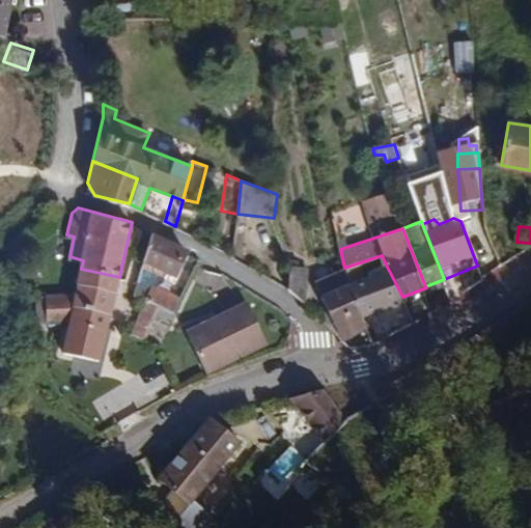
[(174,276),(188,251),(152,234),(144,261),(174,276)]
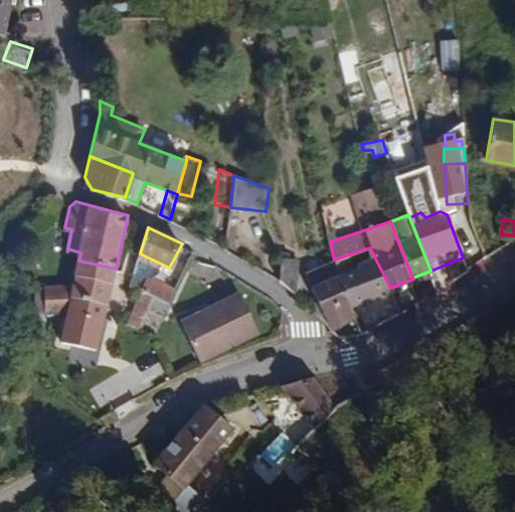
[(343,257),(334,260),(334,262),(337,278),(348,273),(343,257)]
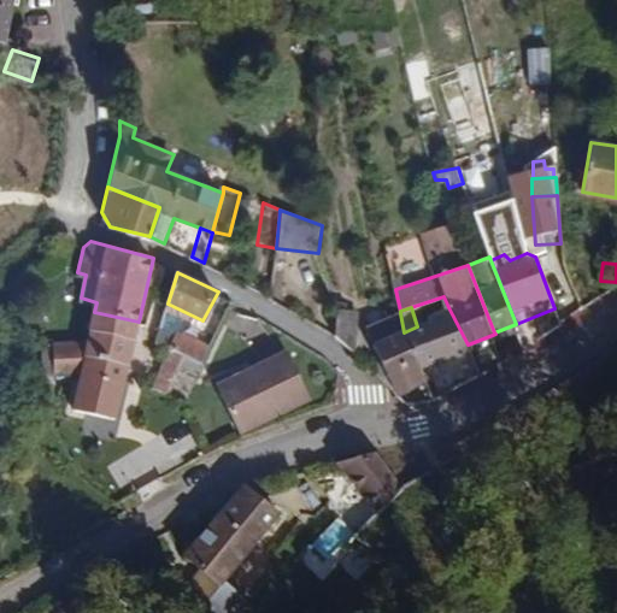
[(417,326),(404,332),(421,367),(470,348),(468,345),(448,307),(429,317),(423,314),(418,318),(422,324),(417,326)]
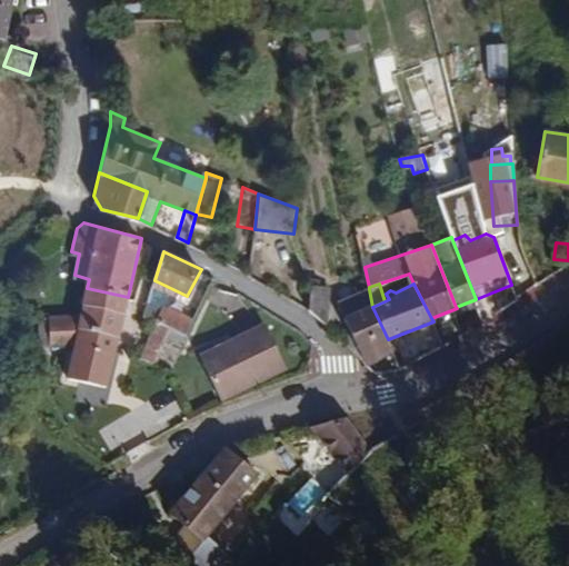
[(312,285),(310,309),(328,325),(331,286),(312,285)]
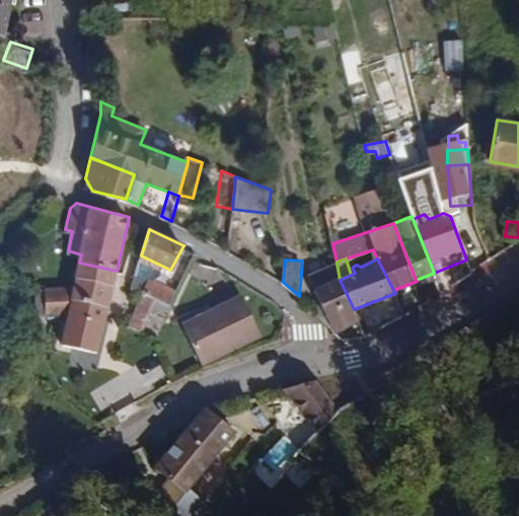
[(117,271),(79,263),(74,288),(68,313),(104,321),(117,271)]
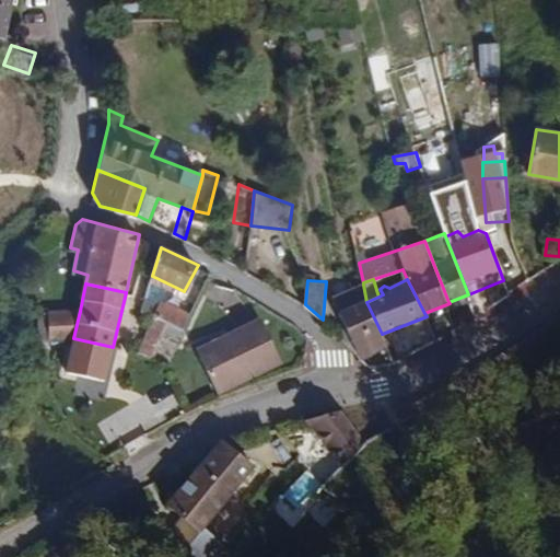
[(185,329),(193,314),(161,298),(164,290),(150,283),(142,309),(156,315),(170,322),(185,329)]
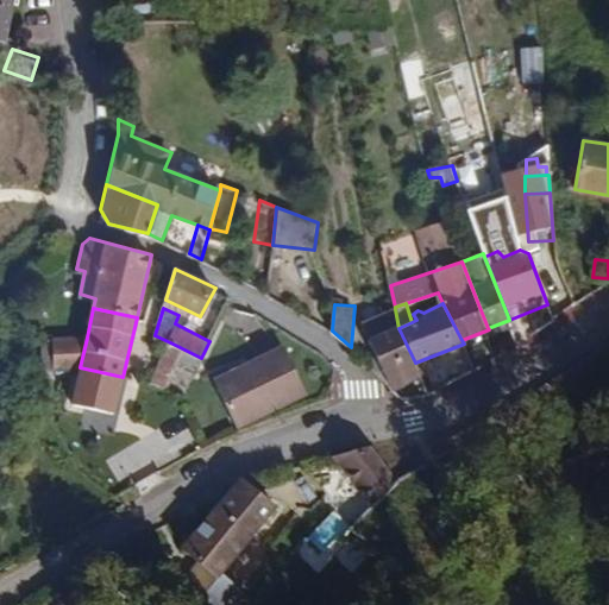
[(399,328),(395,309),(364,322),(371,339),(399,328)]
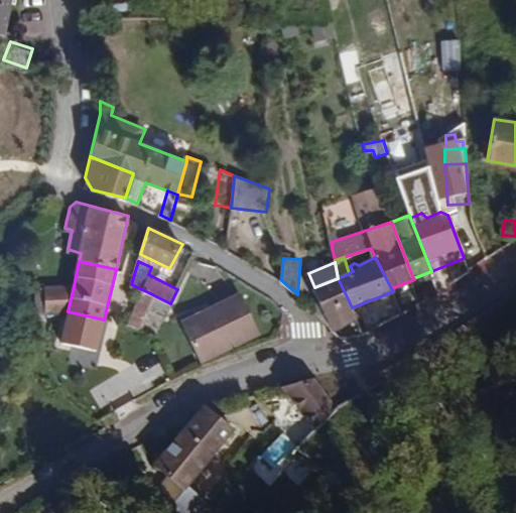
[(338,278),(314,287),(312,288),(335,330),(357,316),(352,307),(338,278)]
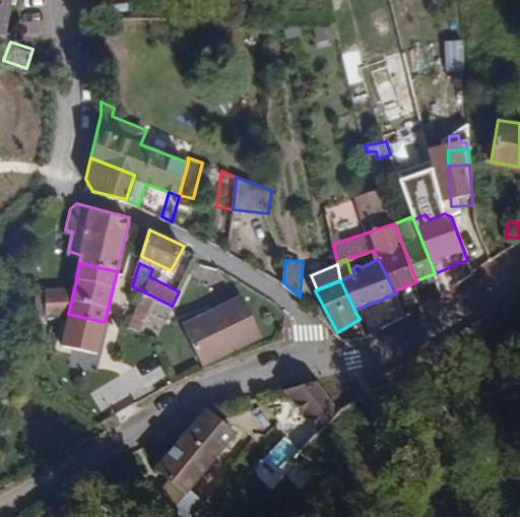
[(46,288),(36,288),(36,314),(46,314),(46,288)]
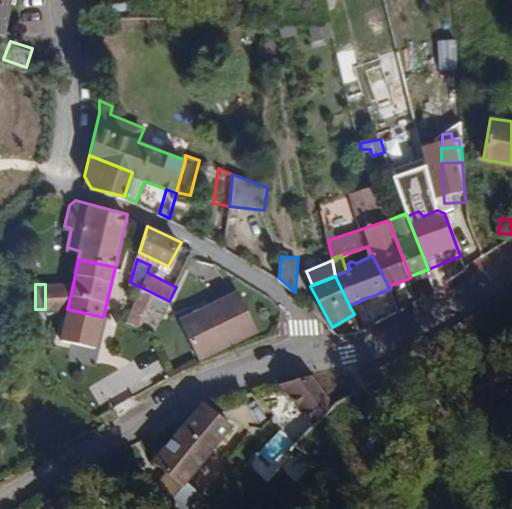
[(45,284),(45,309),(67,309),(73,284),(45,284)]
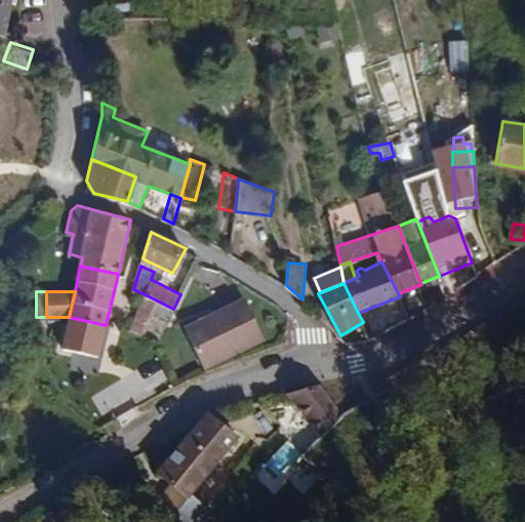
[(138,325),(135,332),(145,335),(156,311),(159,302),(147,295),(133,323),(138,325)]
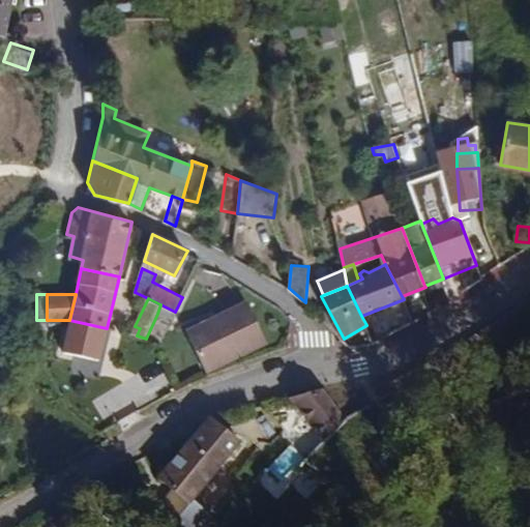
[(222,320),(189,337),(207,372),(267,341),(247,300),(219,314),(222,320)]
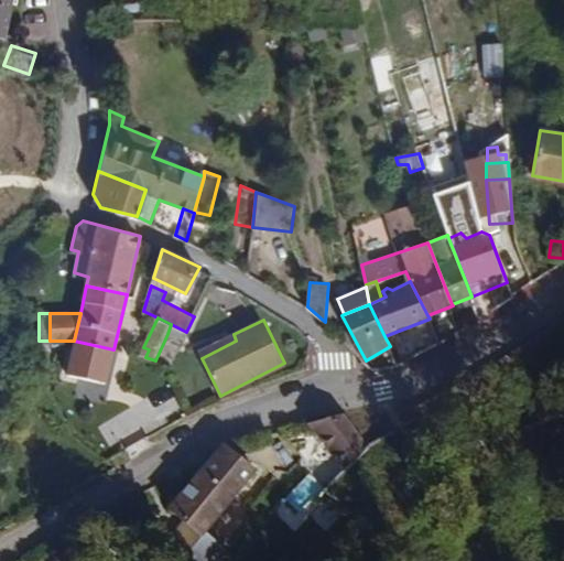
[(171,324),(167,334),(184,342),(188,333),(186,332),(171,324)]
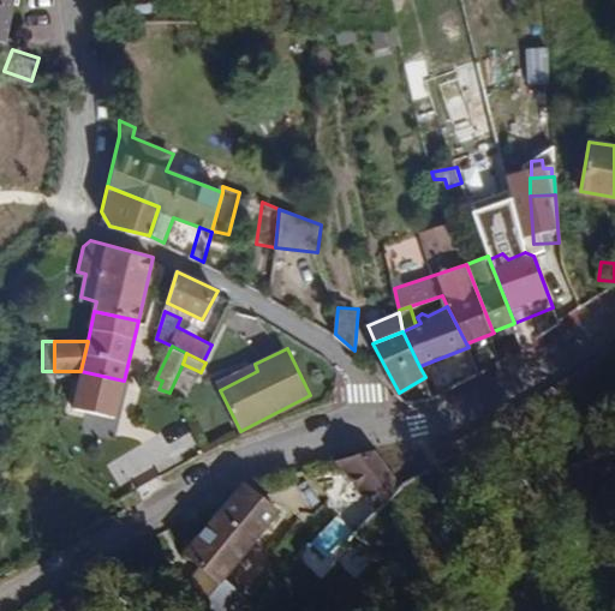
[(216,382),(220,390),(257,371),(255,364),(216,382)]
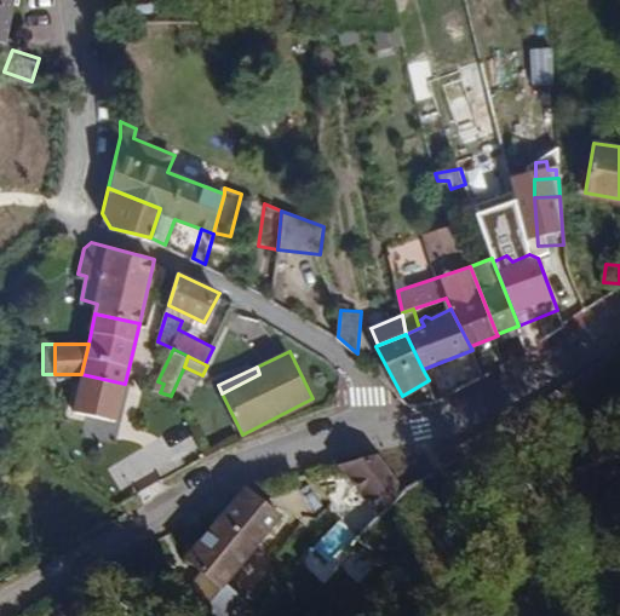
[(375,517),(406,489),(379,452),(339,466),(375,517)]
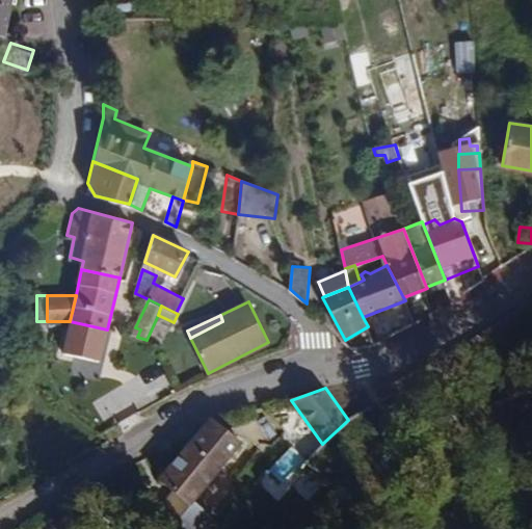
[(241,443),(210,417),(158,478),(173,491),(159,505),(182,528),(201,528),(212,514),(193,500),(241,443)]
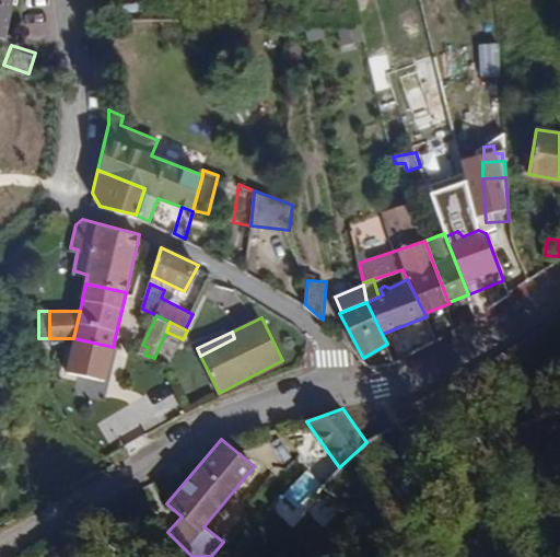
[(290,521),(325,485),(306,467),(271,503),(290,521)]
